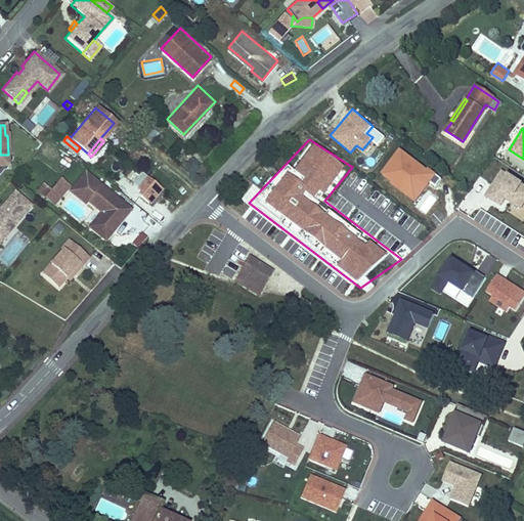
[(428,167),(427,168),(400,147),(381,172),(391,180),(390,182),(416,202),(431,180),(436,185),(442,177),(428,167)]
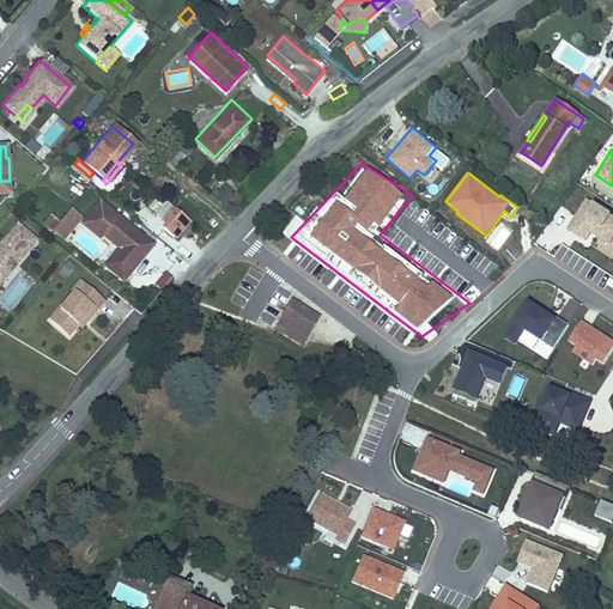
[(0,194),(11,194),(10,181),(0,181),(0,194)]
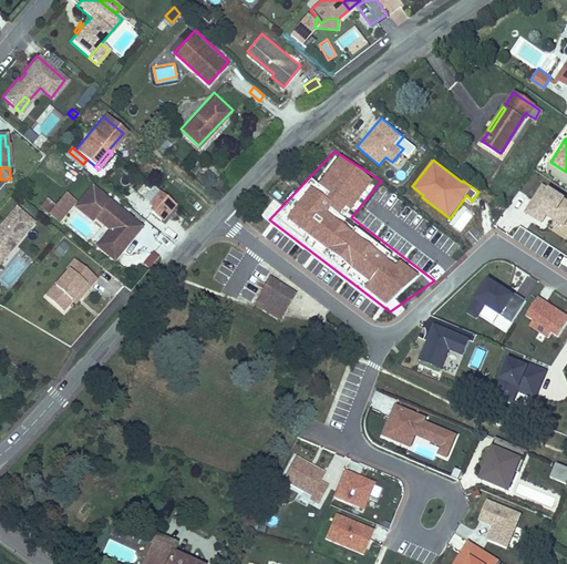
[(566,219),(566,198),(543,183),(524,211),(542,222),(547,214),(564,225),(566,219)]
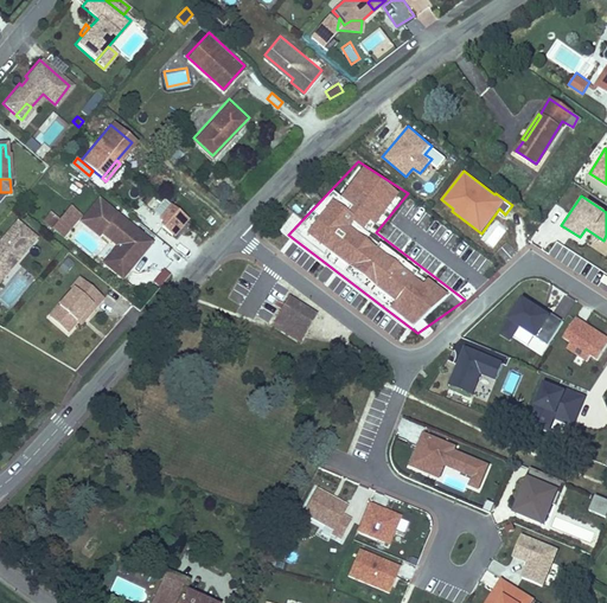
[(135,247),(140,250),(147,241),(125,222),(121,226),(110,217),(114,213),(96,198),(78,219),(97,235),(98,231),(115,244),(100,262),(119,275),(132,260),(127,256),(135,247)]
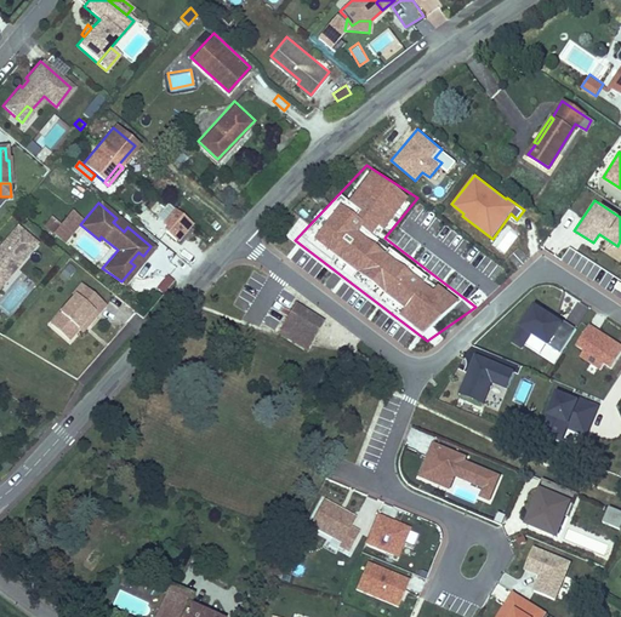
[(152,220),(180,241),(193,223),(166,203),(152,220)]
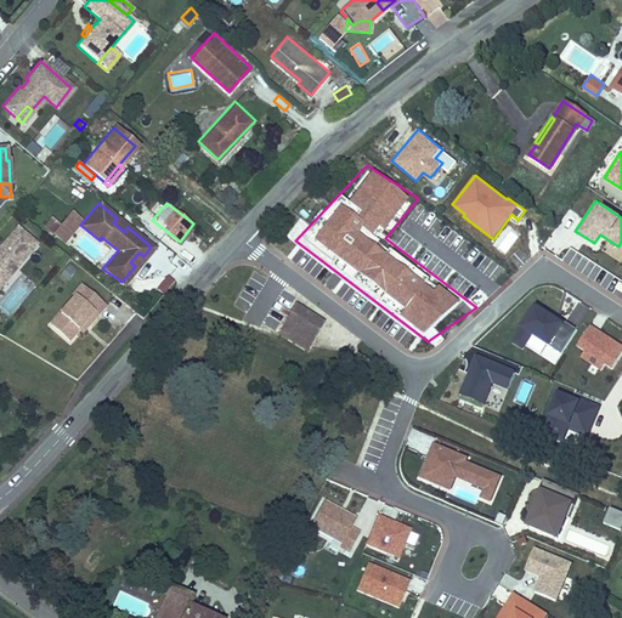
[(61,222),(51,215),(43,225),(66,243),(84,220),(72,209),(61,222)]
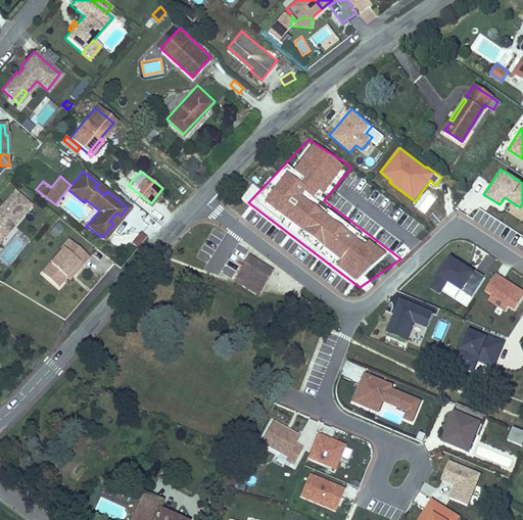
[(104,195),(107,191),(98,184),(95,187),(104,195)]
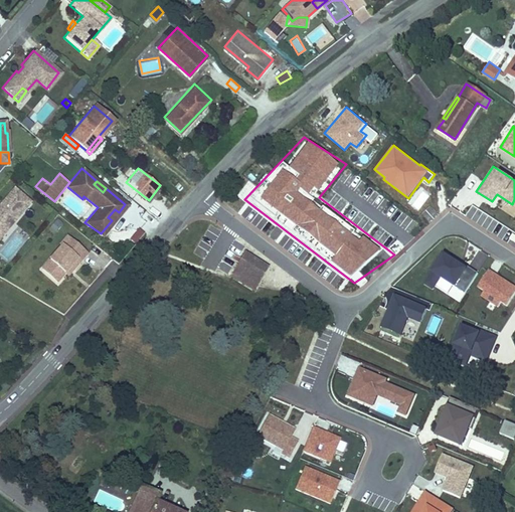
[(12,221),(29,201),(13,187),(0,202),(0,235),(0,234),(0,227),(8,218),(12,221)]
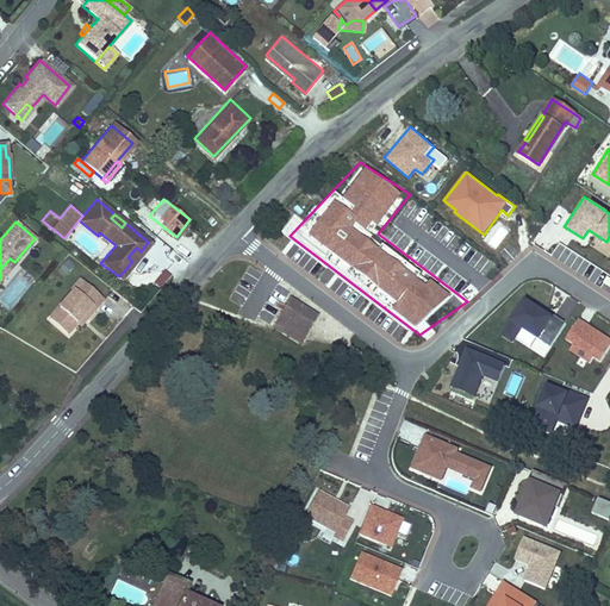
[(406,254),(416,242),(391,223),(383,233),(406,254)]
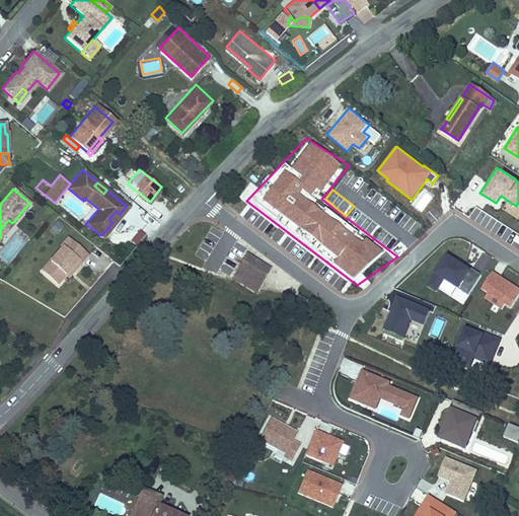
[(108,219),(113,222),(120,214),(116,211),(108,219)]
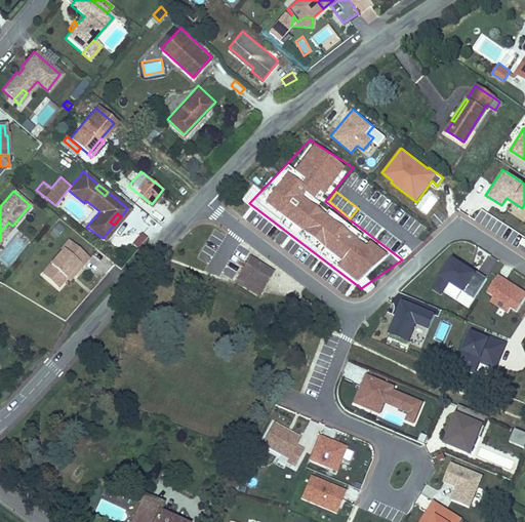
[(0,239),(0,240),(12,226),(8,223),(0,232),(0,239)]
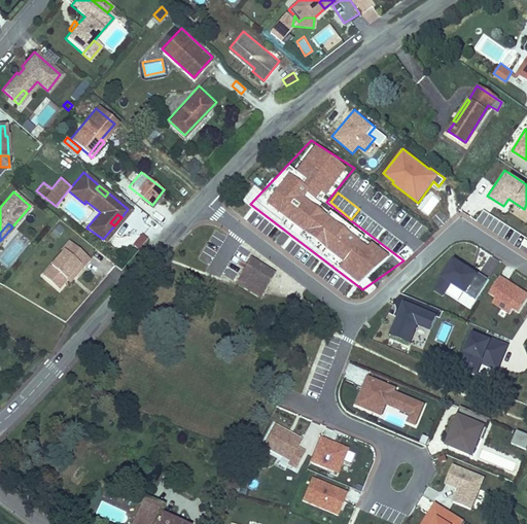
[(59,249),(60,250),(64,253),(71,245),(66,241),(59,249)]
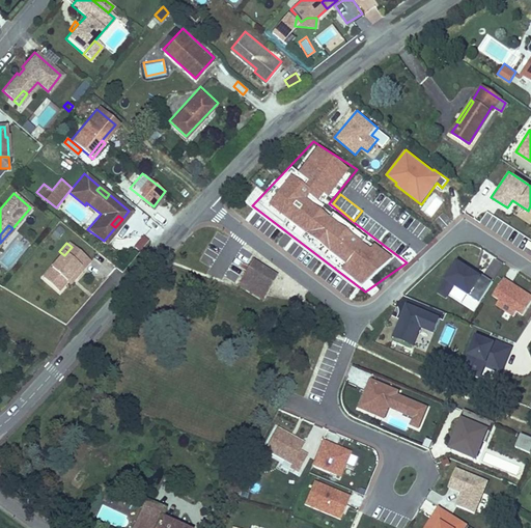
[(40,275),(55,289),(63,280),(68,274),(72,277),(86,260),(72,247),(64,255),(60,252),(40,275)]
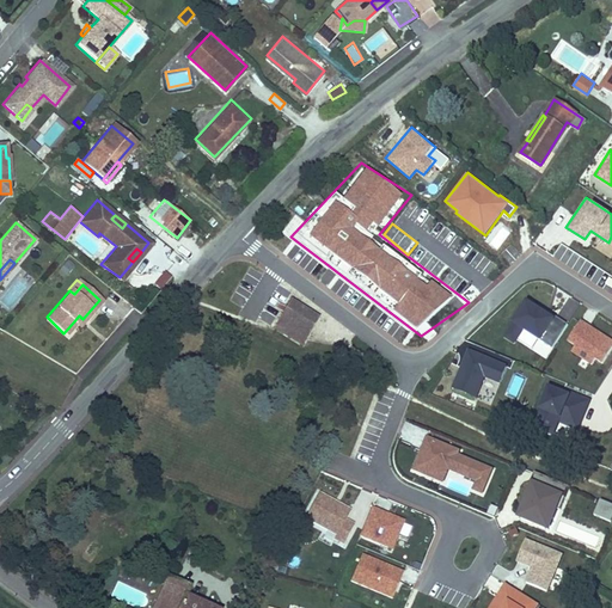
[(273,325),(306,344),(323,314),(291,295),(273,325)]
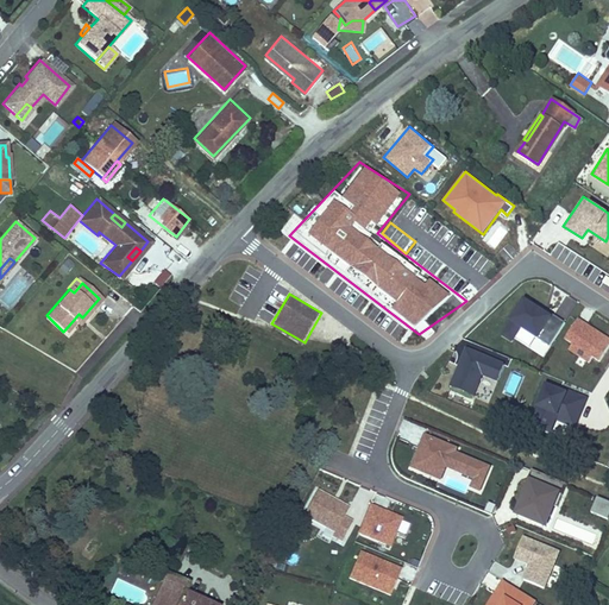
[(556,314),(554,316),(525,298),(502,334),(513,340),(521,328),(539,340),(540,338),(551,345),(566,321),(556,314)]
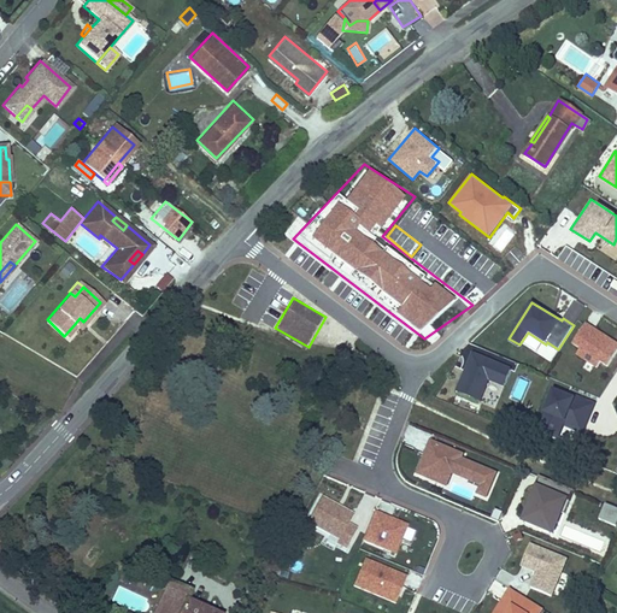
[(607,365),(616,349),(616,341),(587,323),(573,345),(580,348),(576,353),(597,366),(600,360),(607,365)]
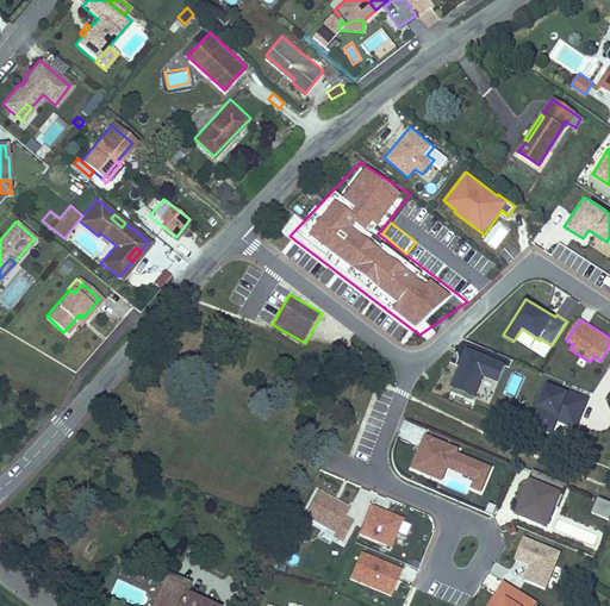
[(479,391),(485,376),(498,381),(506,362),(467,347),(450,386),(474,395),(477,389),(479,391)]
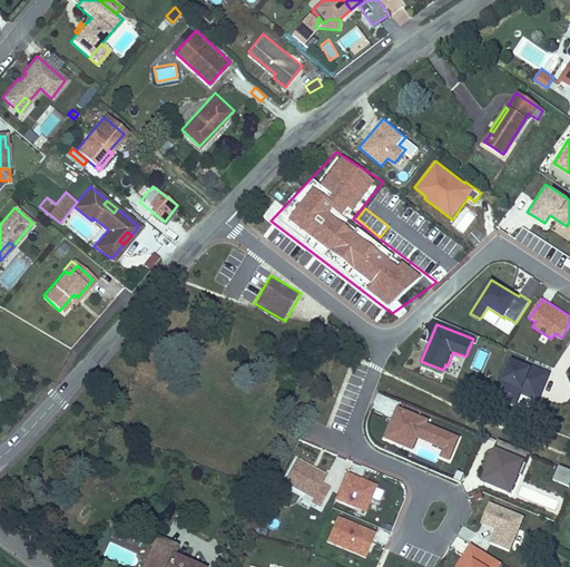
[(539,400),(552,371),(534,363),(533,369),(512,359),(501,382),(522,391),(522,392),(539,400)]
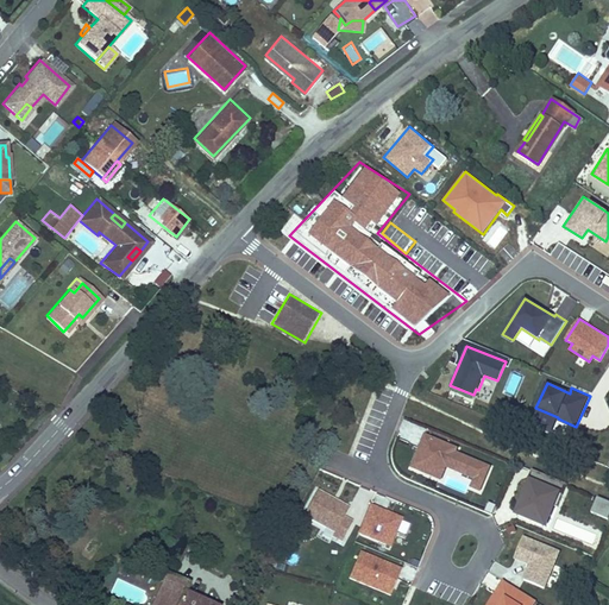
[(458,446),(425,433),(410,466),(441,479),(446,466),(472,477),(469,486),(481,491),(491,465),(457,451),(458,446)]
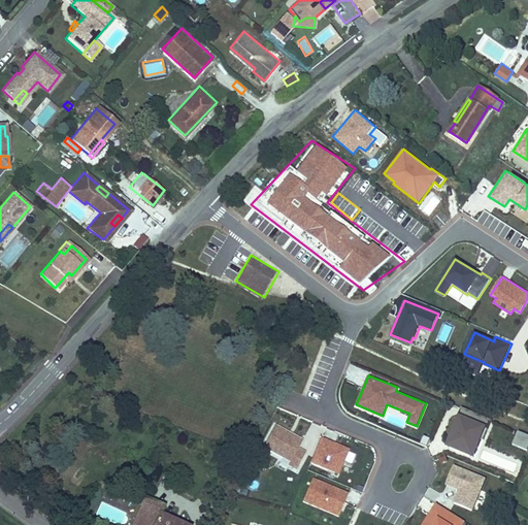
[(473,460),(487,427),(459,416),(446,449),(473,460)]
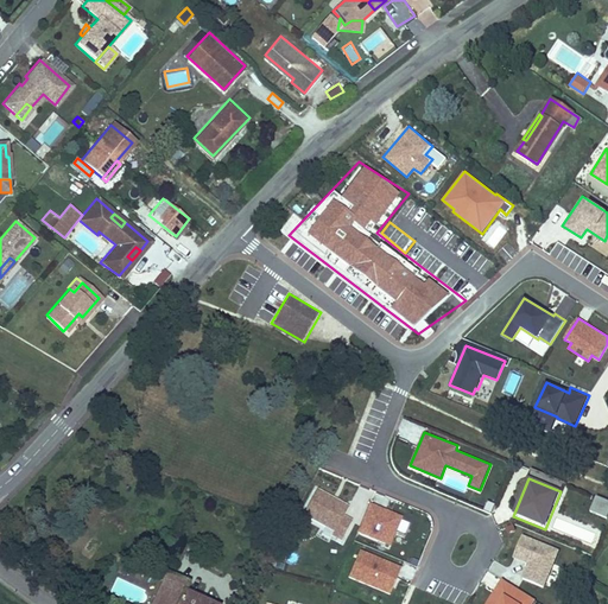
[(349,504),(317,488),(303,514),(335,531),(343,514),(349,504)]
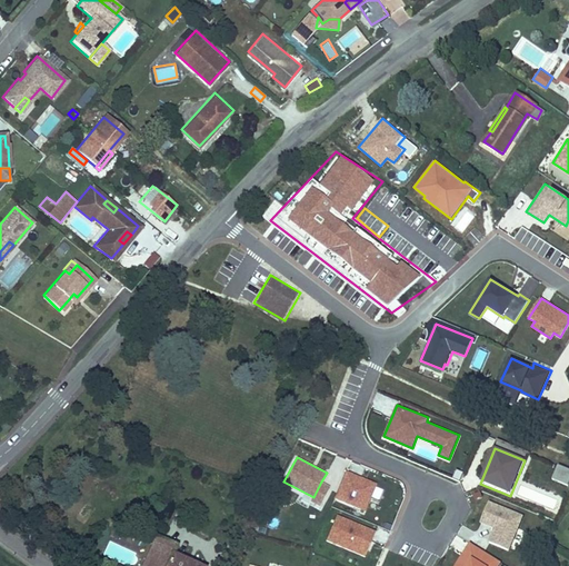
[(568,483),(568,466),(559,463),(553,476),(568,483)]
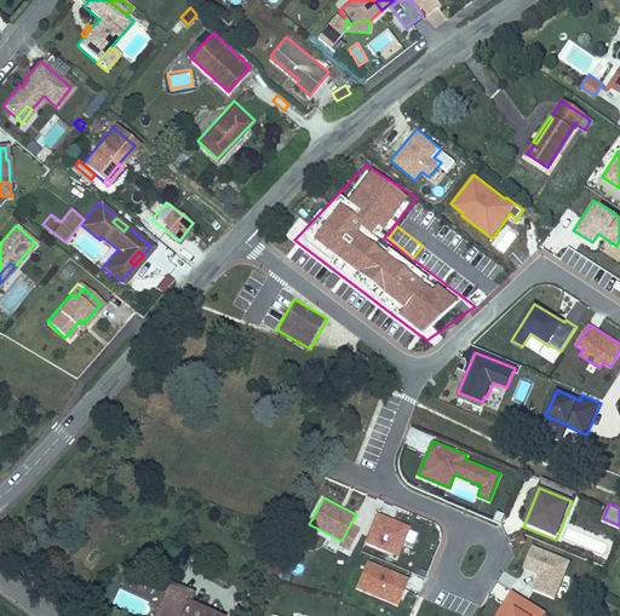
[(411,525),(377,511),(363,541),(397,556),(411,525)]
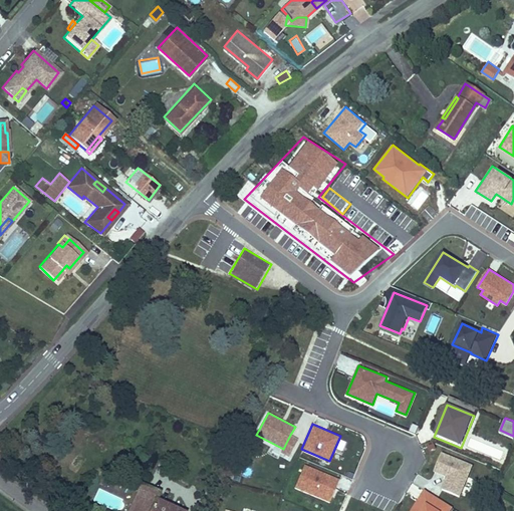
[(298,439),(290,435),(283,449),(282,451),(289,455),(298,439)]
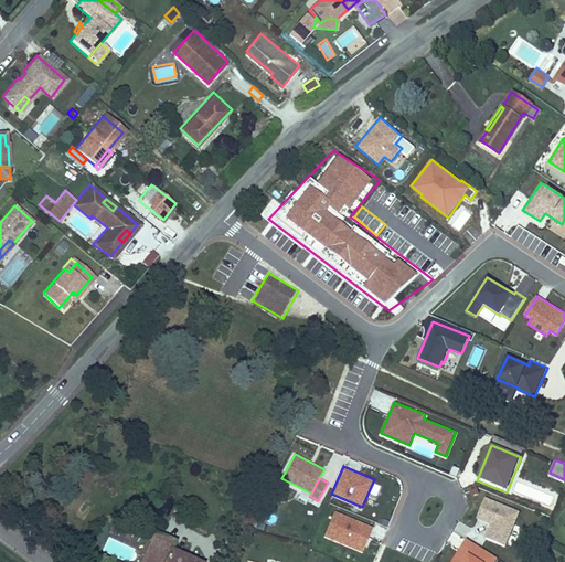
[(521,511),(486,496),(477,518),(489,523),(484,536),(507,545),(521,511)]
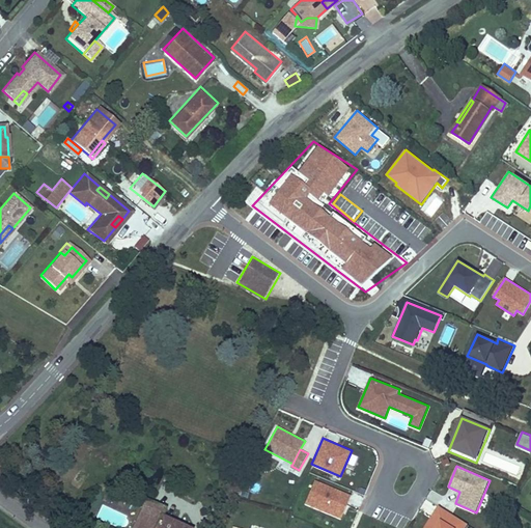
[(340,519),(350,495),(313,480),(304,504),(340,519)]
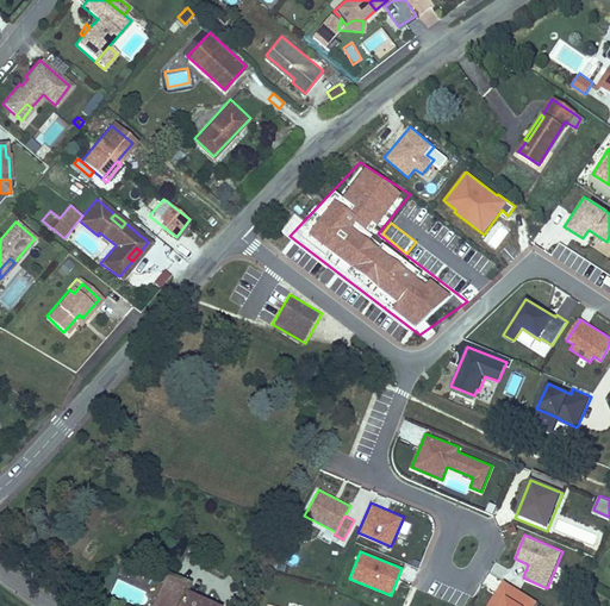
[(210,605),(185,593),(190,582),(168,573),(153,605),(210,605)]
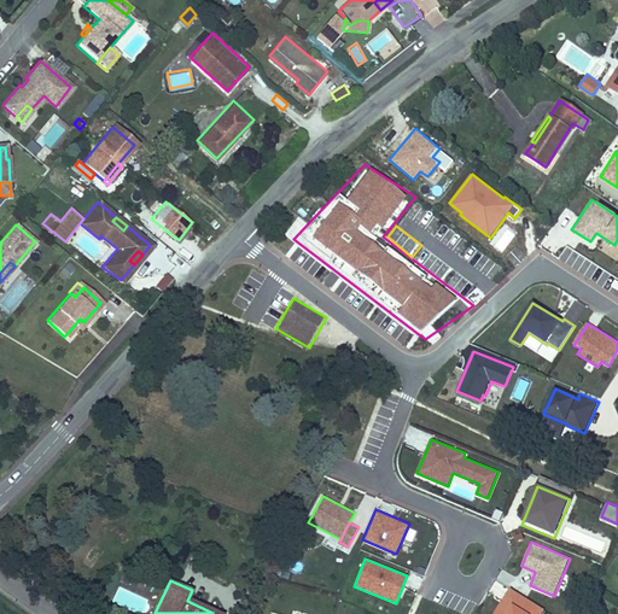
[(542,613),(546,609),(511,586),(493,613),(542,613)]
